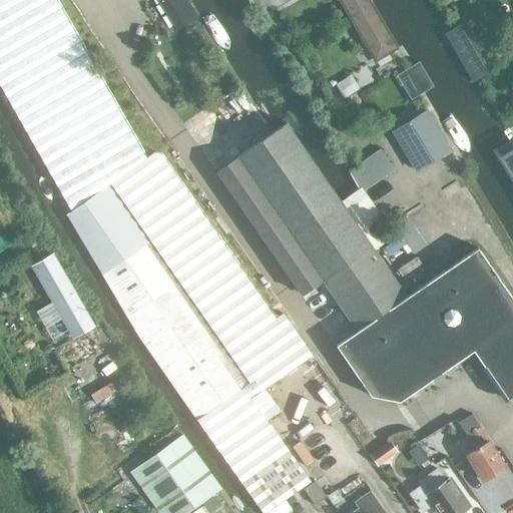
[(66,214),(126,318),(196,420),(264,512),(267,512),(311,481),(251,398),(312,355),(283,313),(275,318),(162,154),(153,151),(146,157),(56,0),(0,0),(0,86),(71,210),(66,214)]
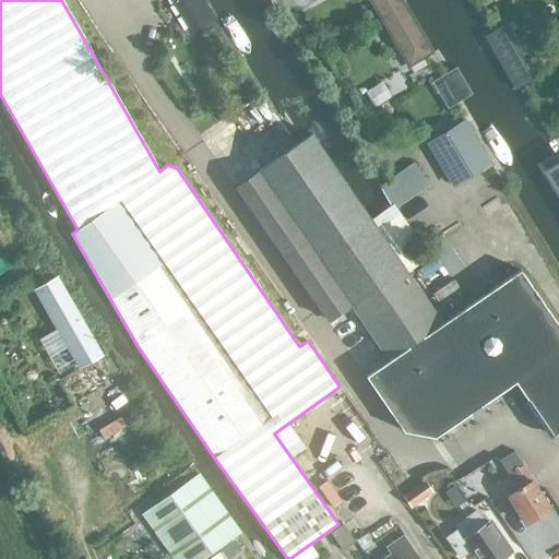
[(171,0),(189,27),(200,21),(203,26),(215,19),(217,18),(206,0),(171,0)]
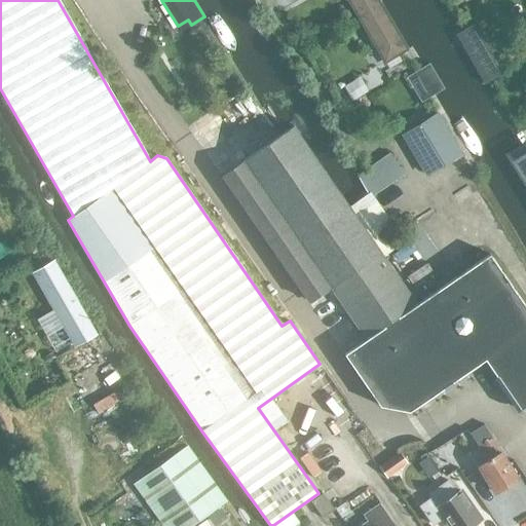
[(480,54),(449,1),(427,13),(459,67),(480,54)]
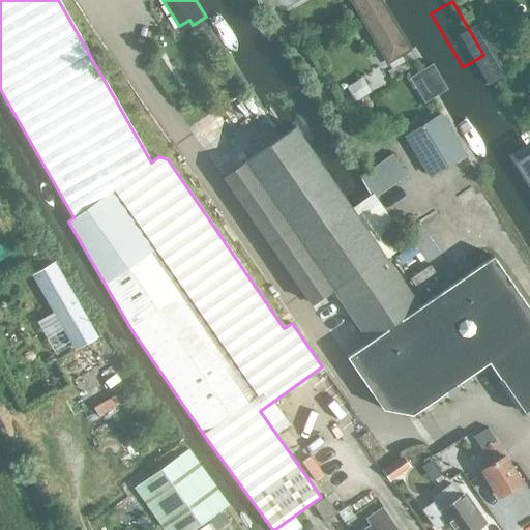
[(448,89),(433,63),(433,64),(420,71),(435,96),(443,91),(448,89)]
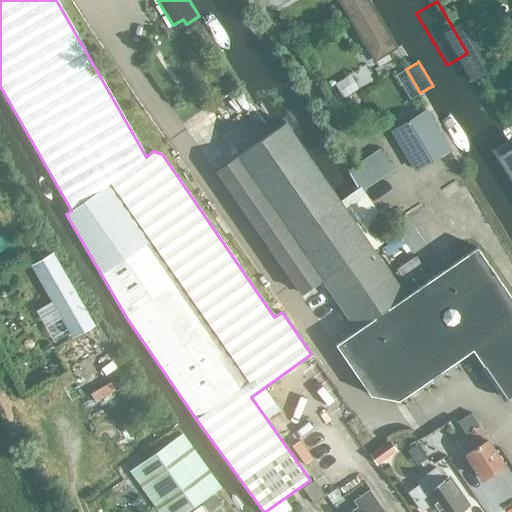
[(449,147),(427,111),(392,132),(414,168),(449,147)]
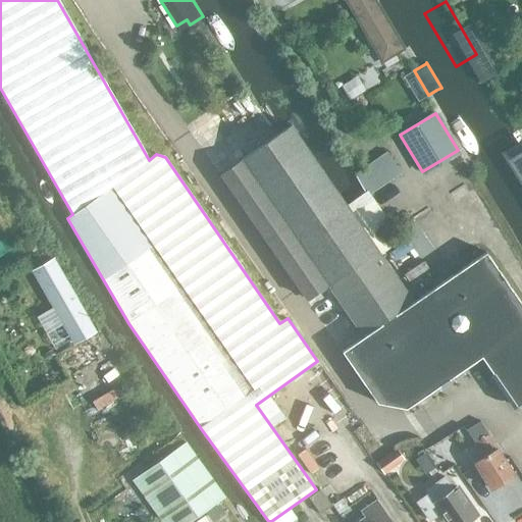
[(415,301),(292,123),(219,173),(307,300),(327,285),(363,336),(415,301)]
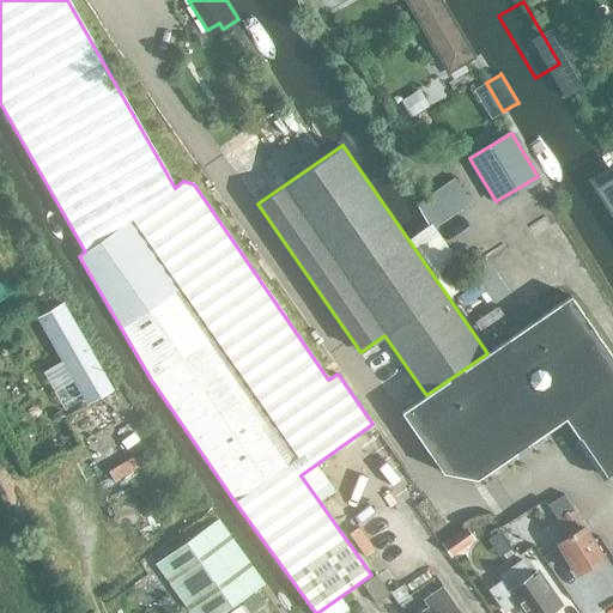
[(436,223),(473,201),(457,175),(420,198),(436,223)]
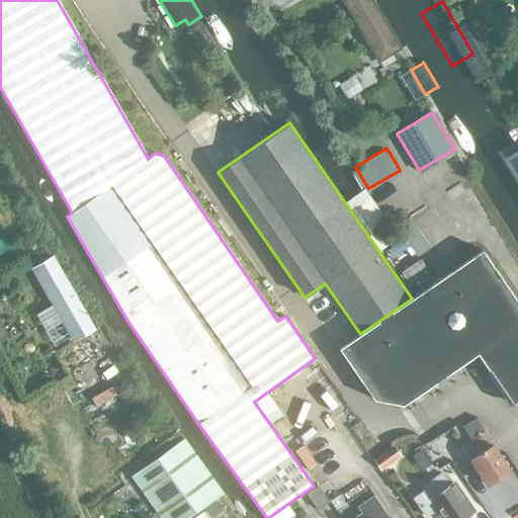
[(412,298),(360,334),(340,348),(374,400),(403,405),(479,353),(513,403),(517,399),(517,301),(483,250),(412,298)]
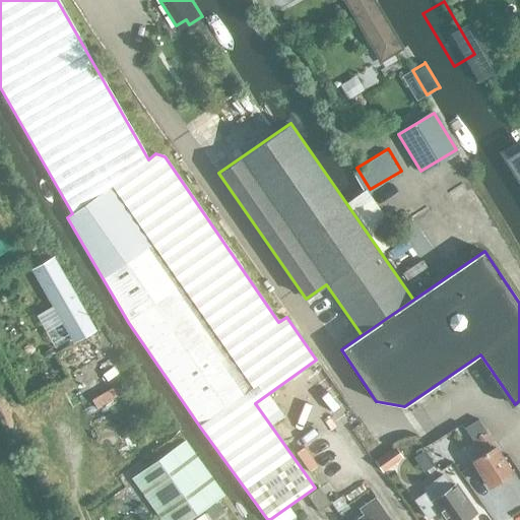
[(54,257),(33,269),(74,342),(95,330),(54,257)]
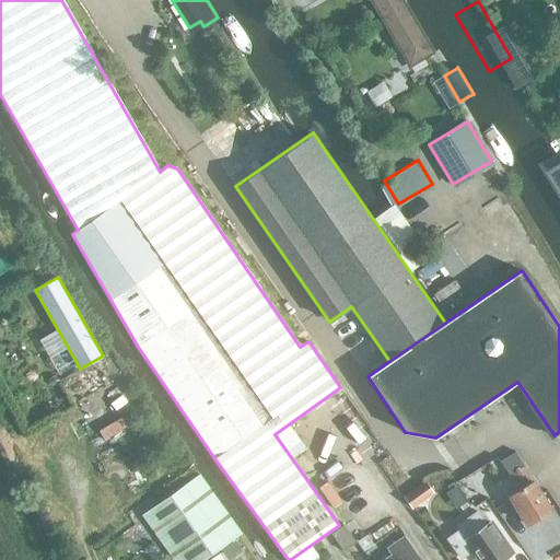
[(520,488),(509,494),(526,525),(551,510),(524,466),(511,473),(520,488)]
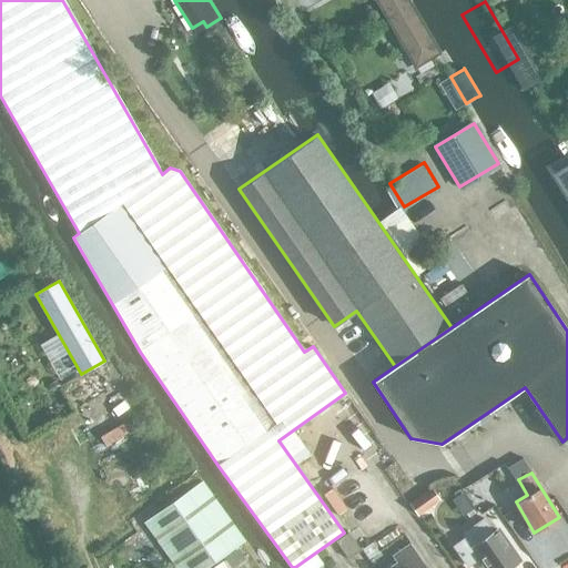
[(202,480),(143,523),(175,567),(206,567),(244,540),(202,480)]
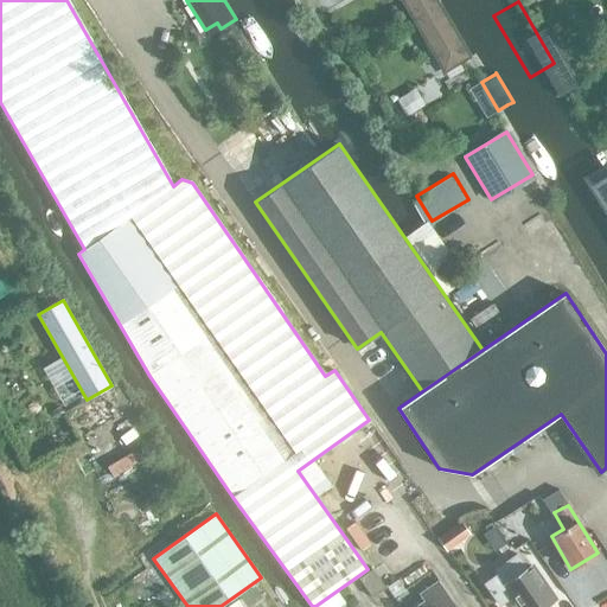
[(446,551),(471,534),(461,521),(438,538),(446,551)]
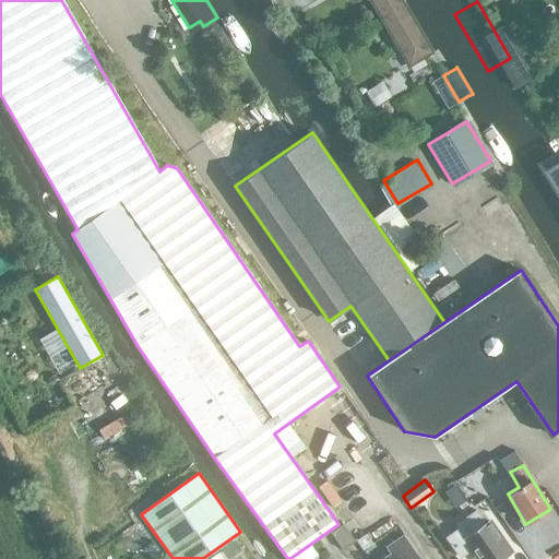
[(480,558),(499,558),(509,554),(511,551),(488,521),(485,524),(475,511),(456,524),(460,528),(447,537),(461,557),(473,548),(480,558)]
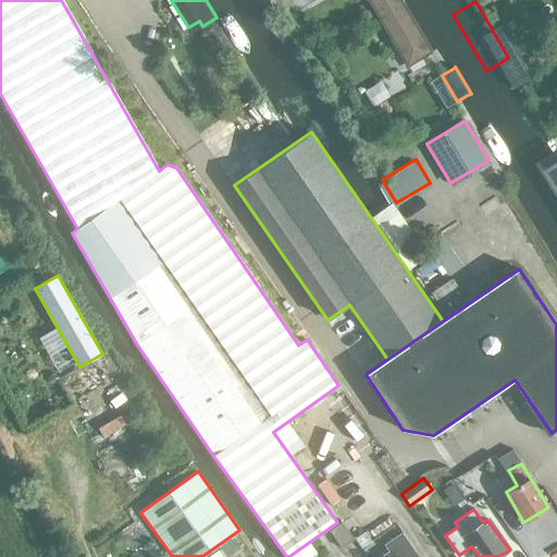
[(342,522),(330,531),(342,548),(354,540),(342,522)]
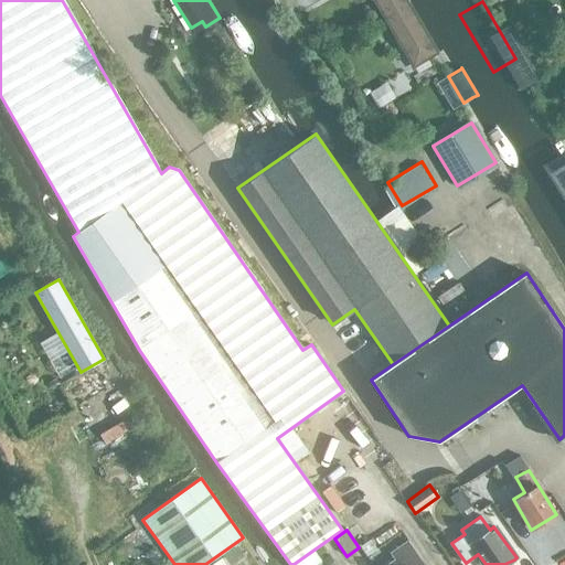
[(424,564),(407,541),(391,552),(395,558),(385,564),(424,564)]
